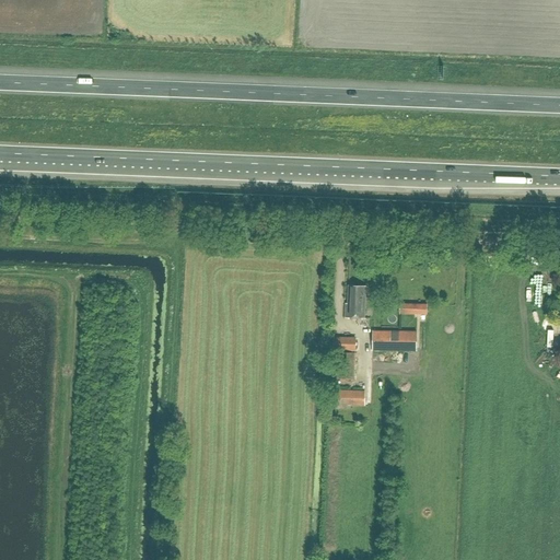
[(365,299),(365,288),(349,288),(349,299),(346,299),(346,318),(368,319),(369,300),(365,299)]
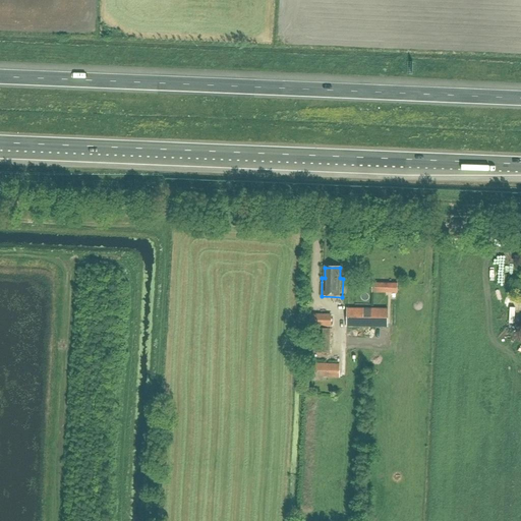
[(397,292),(397,284),(372,284),(372,292),(397,292)]
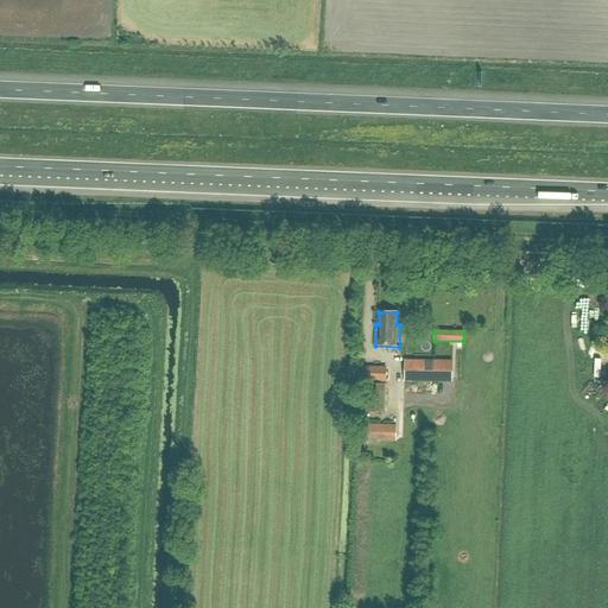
[(453,359),(404,359),(404,380),(453,380),(453,359)]
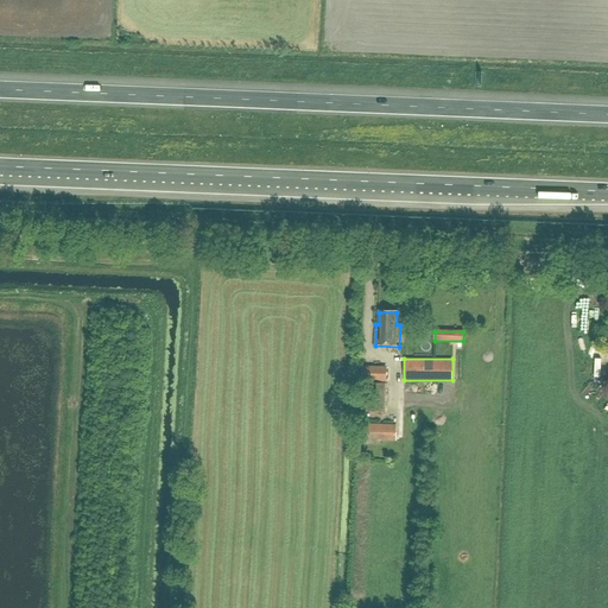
[(362,367),(361,381),(387,382),(387,367),(362,367)]
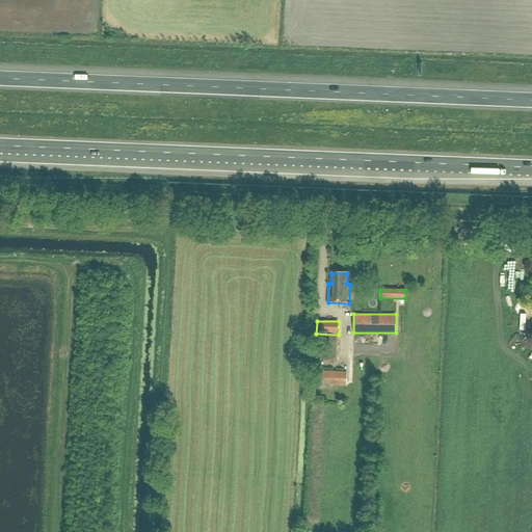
[(322,361),(337,361),(338,336),(322,336),(322,361)]
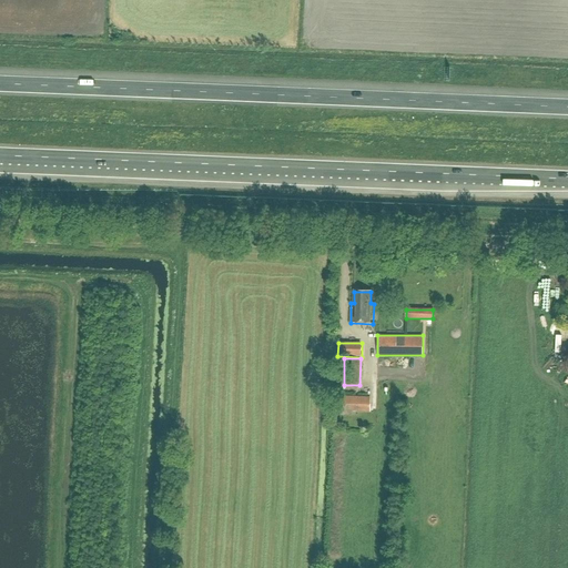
[(342,411),(368,412),(368,398),(342,397),(342,411)]
